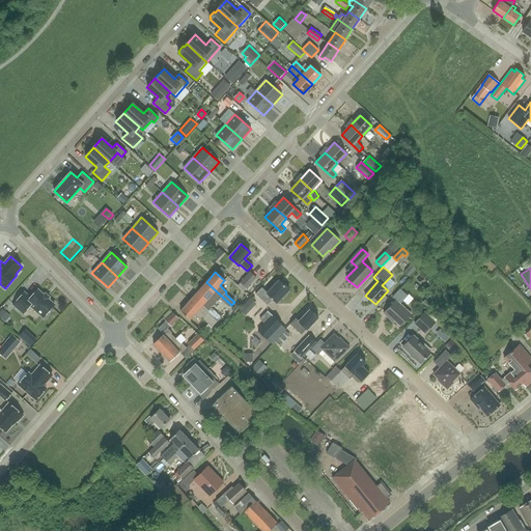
[(244,291),(256,277),(250,272),(238,285),(244,291)]
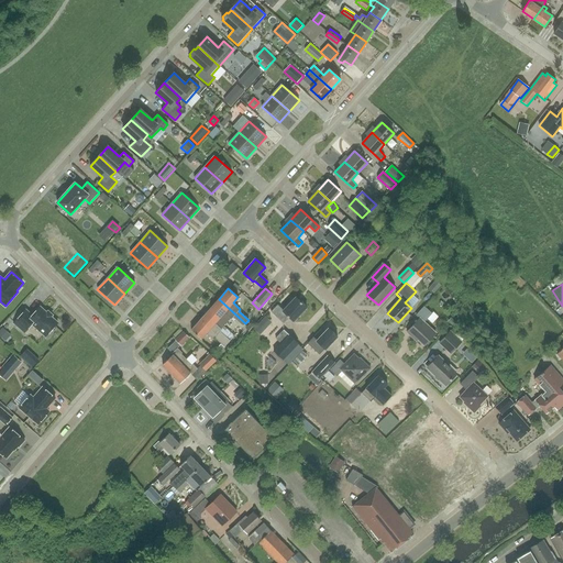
[(294,321),(307,307),(297,297),(283,311),(277,305),(272,311),(284,323),(289,317),(294,321)]
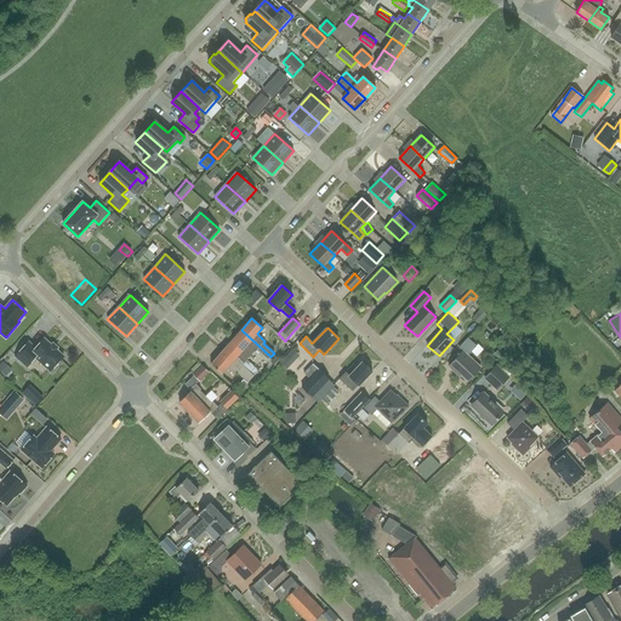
[(241,330),(232,341),(243,351),(248,346),(255,352),(257,349),(268,360),(271,357),(241,330)]
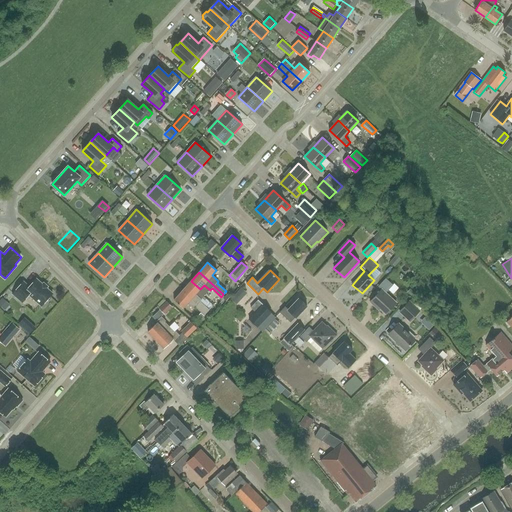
[(381,289),(370,302),(375,307),(377,305),(386,314),(396,303),(386,293),(393,285),(385,278),(378,286),(381,289)]
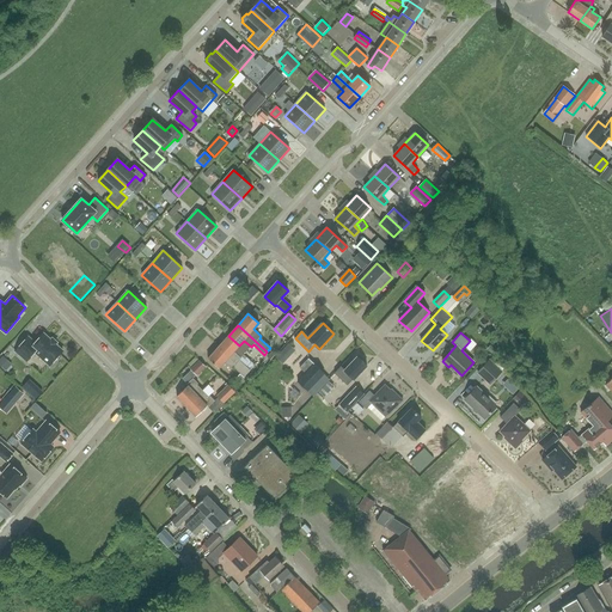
[(28,337),(16,352),(26,361),(35,353),(50,366),(55,360),(59,360),(61,356),(61,353),(63,352),(43,334),(35,343),(28,337)]
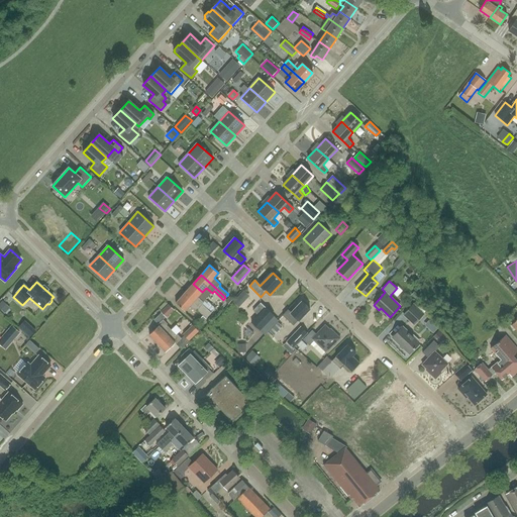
[(209,315),(212,313),(215,308),(208,302),(210,299),(204,294),(201,298),(204,301),(203,302),(198,297),(202,292),(193,284),(185,293),(209,315)]
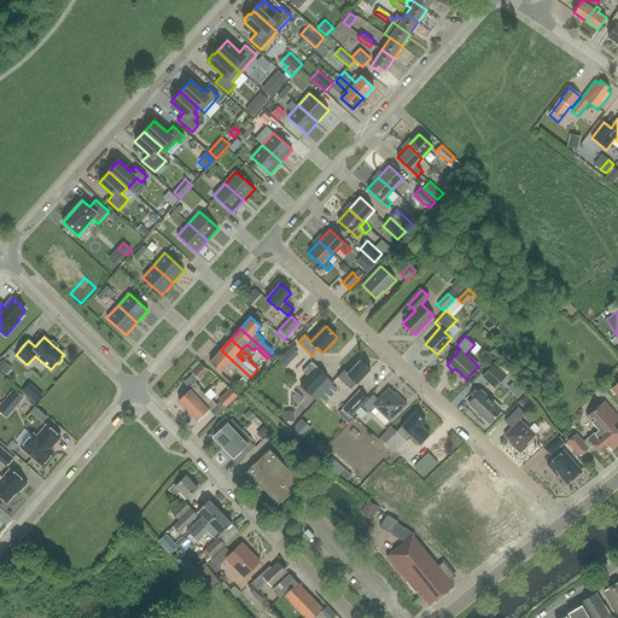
[(221,350),(210,362),(221,372),(226,366),(234,373),(237,371),(248,380),(250,377),(221,350)]
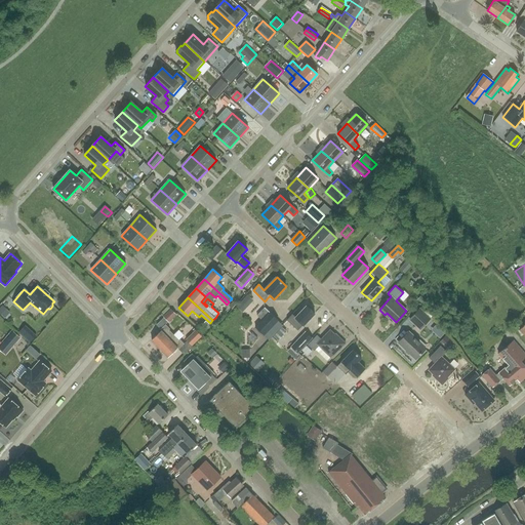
[(243,303),(237,308),(243,313),(248,308),(243,303)]
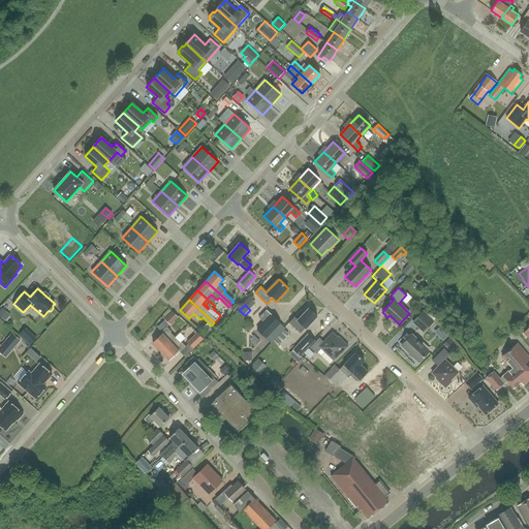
[(306,329),(317,316),(309,308),(298,320),(294,317),(289,322),(301,334),(305,328),(306,329)]
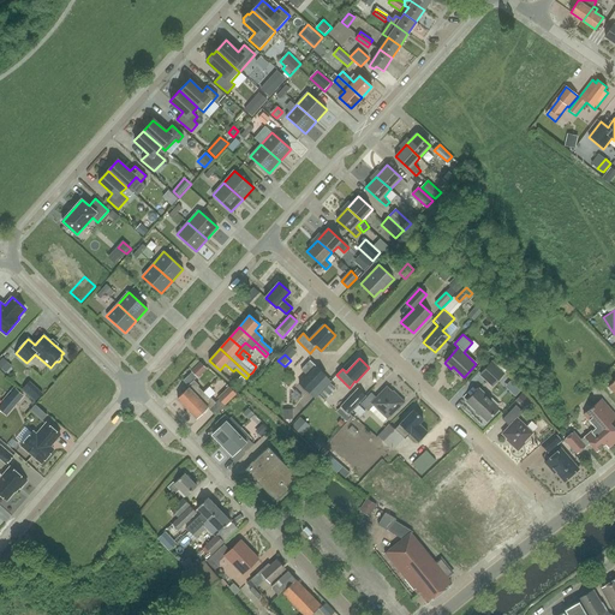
[(308,375),(299,383),(310,393),(327,376),(310,360),(302,370),(308,375)]
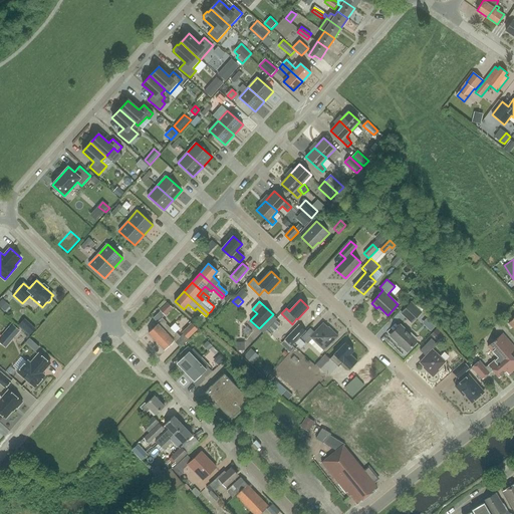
[(414,322),(422,313),(412,303),(403,312),(414,322)]
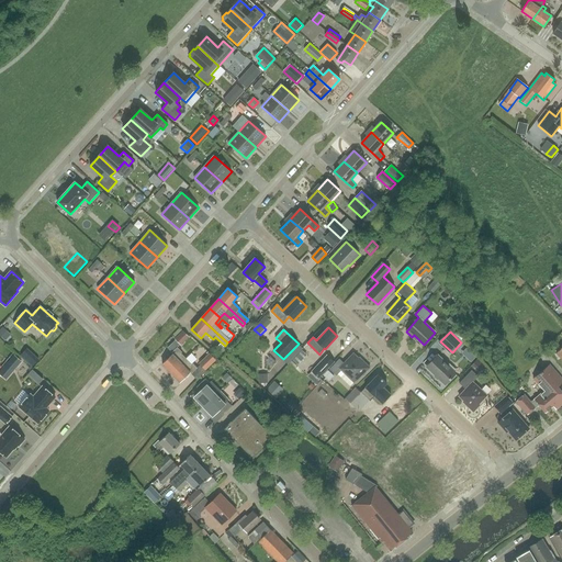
[(181,346),(189,338),(183,333),(176,340),(181,346)]
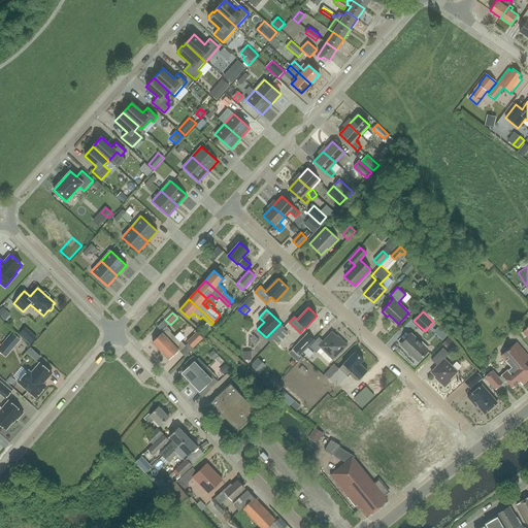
[(174,337),(169,332),(170,331),(166,327),(161,331),(162,332),(153,341),(161,351),(174,337)]
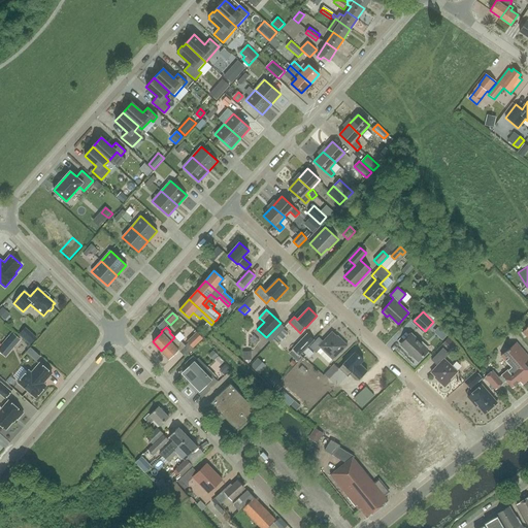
[(197,332),(187,342),(188,343),(193,349),(203,338),(197,332)]
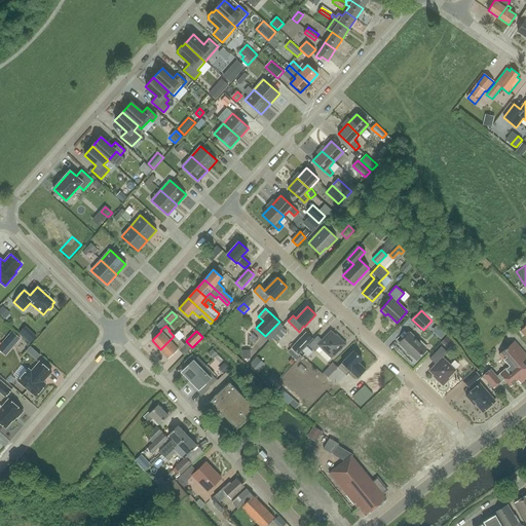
[(317,336),(308,345),(314,351),(320,346),(332,358),(339,350),(340,350),(346,344),(340,338),(339,338),(331,331),(323,340),(317,336)]
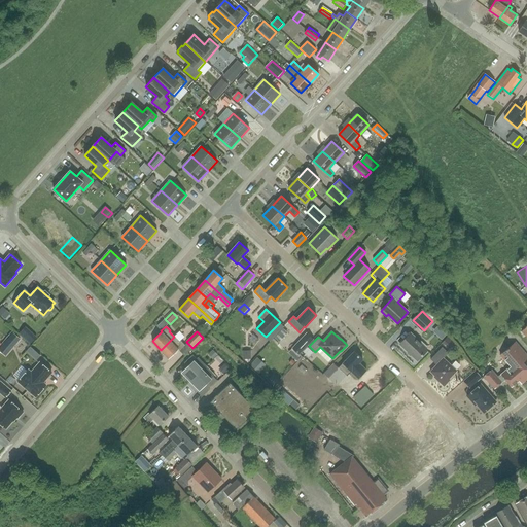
[(308,332),(293,347),(301,353),(315,339),(308,332)]
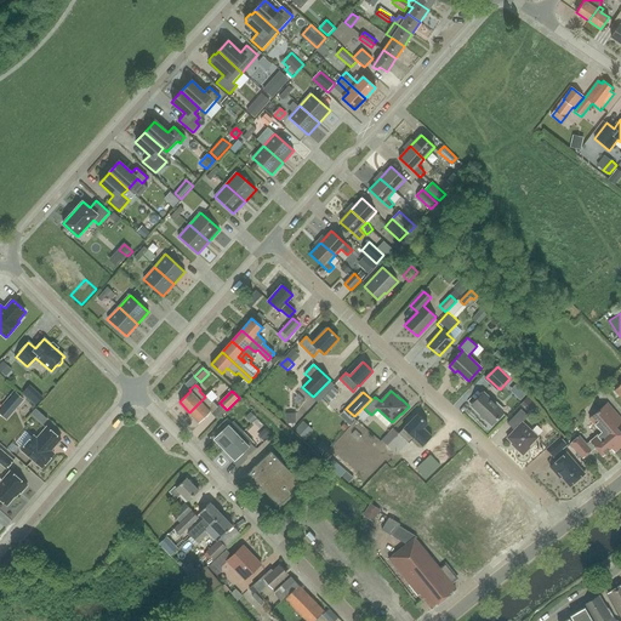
[(493,425),(503,412),(483,392),(471,405),(493,425)]
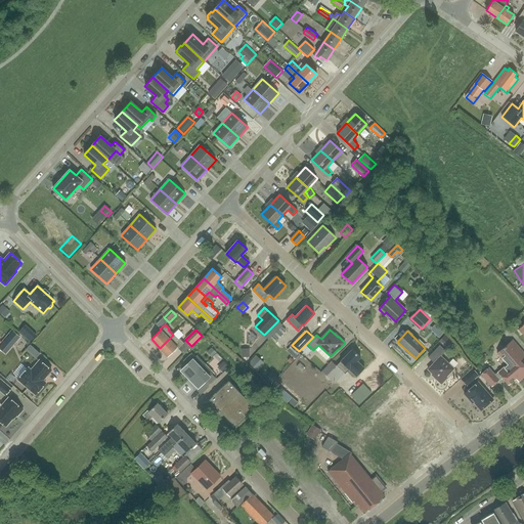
[(178,347),(179,348),(183,344),(179,339),(178,340),(173,335),(160,348),(168,356),(178,347)]
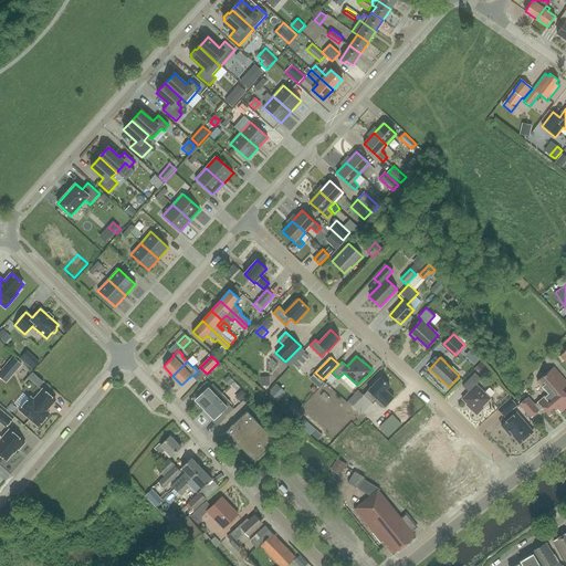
[(477,368),(483,376),(490,370),(483,363),(477,368)]
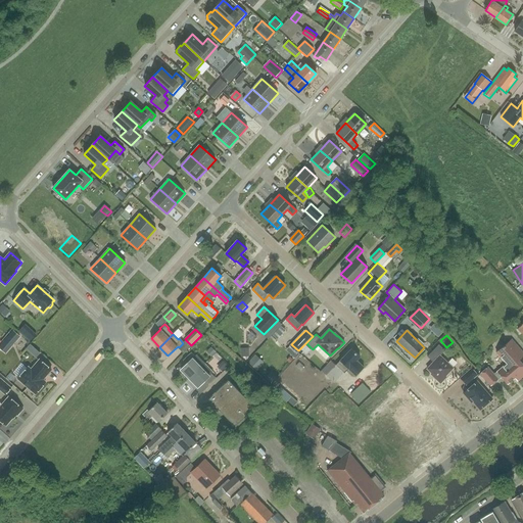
[(522,377),(522,363),(520,360),(522,357),(522,350),(514,339),(500,351),(509,363),(494,374),(488,368),(481,374),(491,386),(503,377),(509,384),(520,375),(522,378),(522,377)]
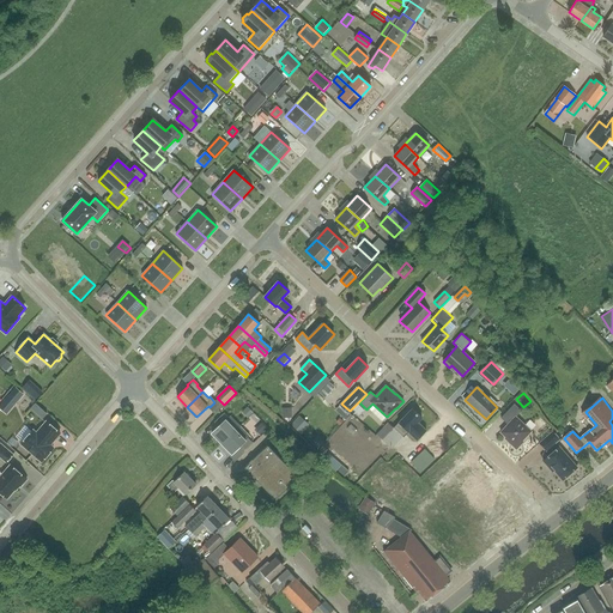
[(43,418),(48,412),(37,401),(31,407),(43,418)]
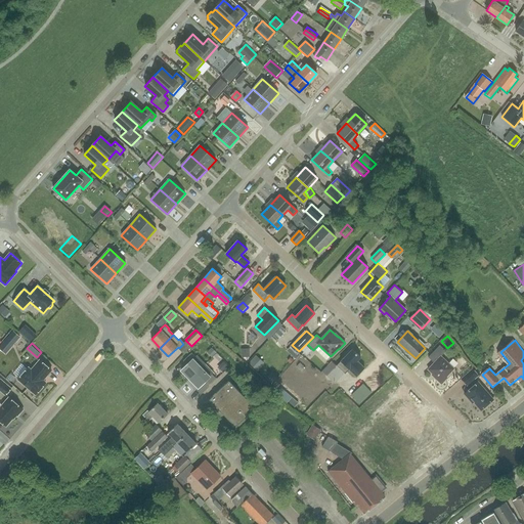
[(432,375),(441,384),(447,378),(446,377),(454,368),(441,356),(446,351),(440,345),(430,355),(436,361),(428,369),(433,374),(432,375)]
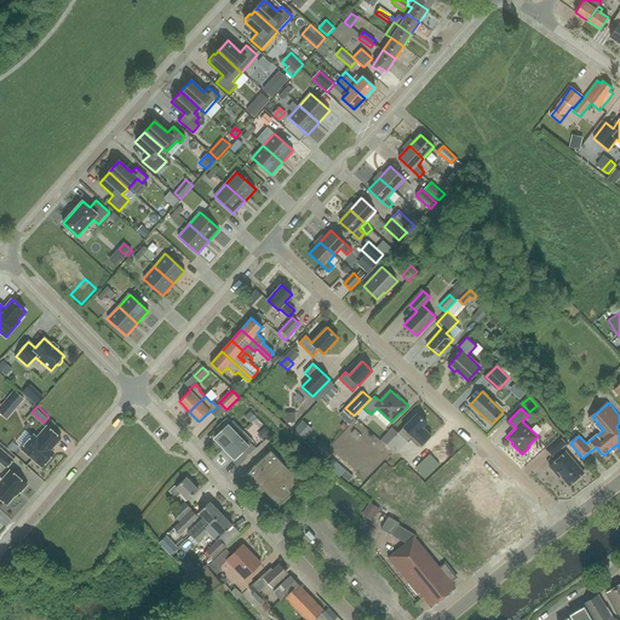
[(245,418),(251,423),(256,418),(251,412),(245,418)]
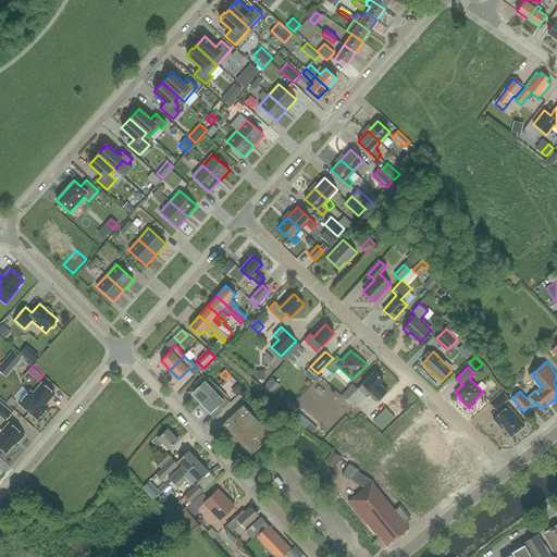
[(383,380),(374,371),(357,390),(367,398),(371,393),(379,400),(387,392),(380,384),(383,380)]
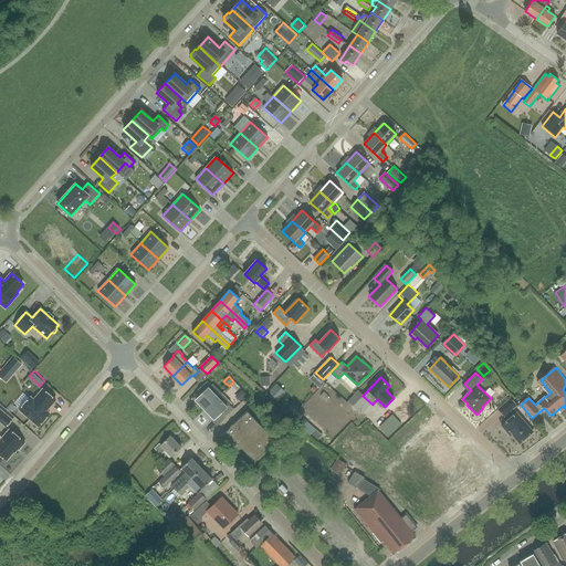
[(206,410),(218,398),(209,388),(211,386),(207,381),(198,390),(202,394),(196,400),(206,410)]
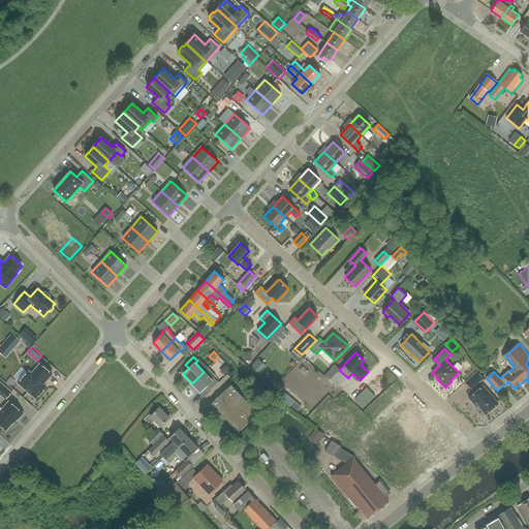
[(255,371),(263,363),(259,359),(251,367),(255,371)]
